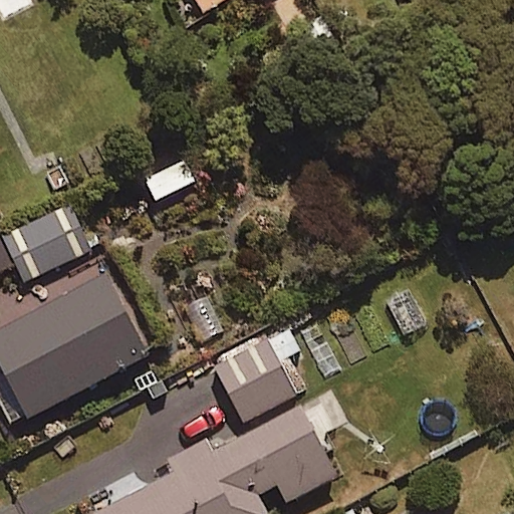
[(0,0),(0,15),(2,19),(36,2),(34,0),(0,0)]
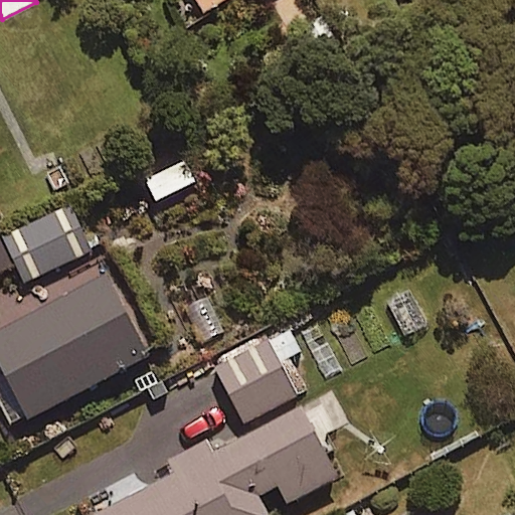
[(170,0),(185,24),(224,0),(170,0)]
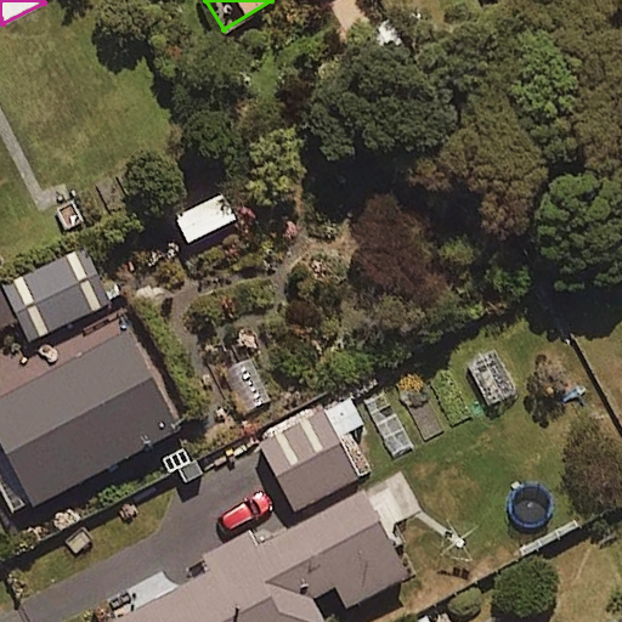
[(190,243),(237,220),(225,193),(176,216),(190,243)]
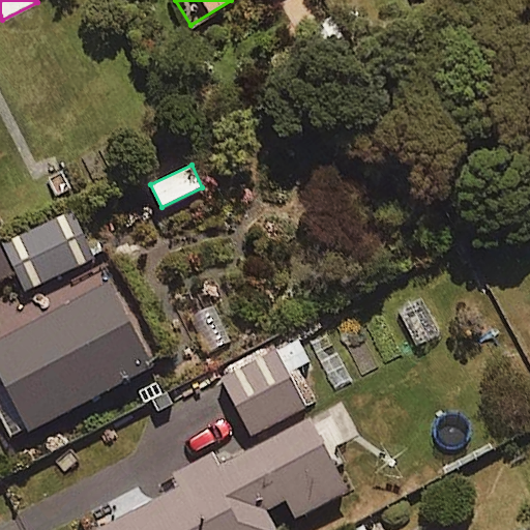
[(25,290),(102,254),(84,213),(6,249),(25,290)]
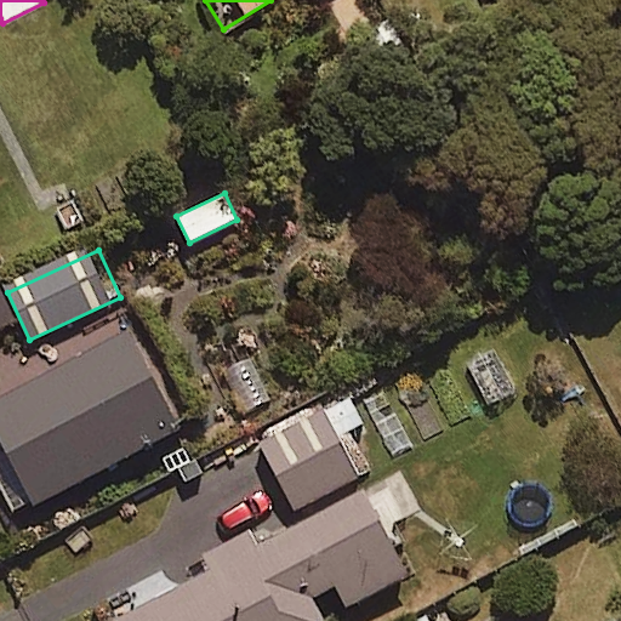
[(0,488),(16,517),(178,429),(127,332),(0,400),(0,488)]
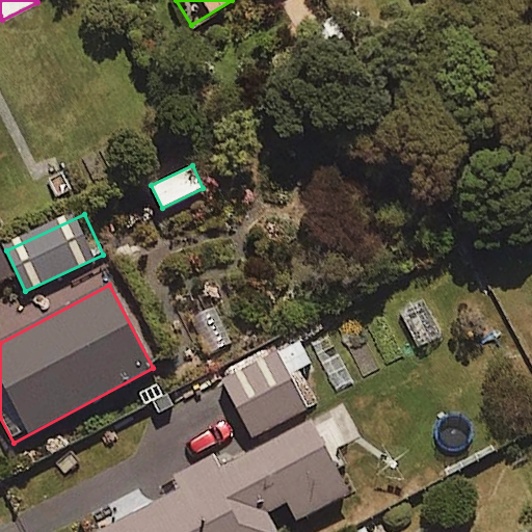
[(290,374),(312,362),(296,336),(222,379),(257,436),(309,405),(290,374)]
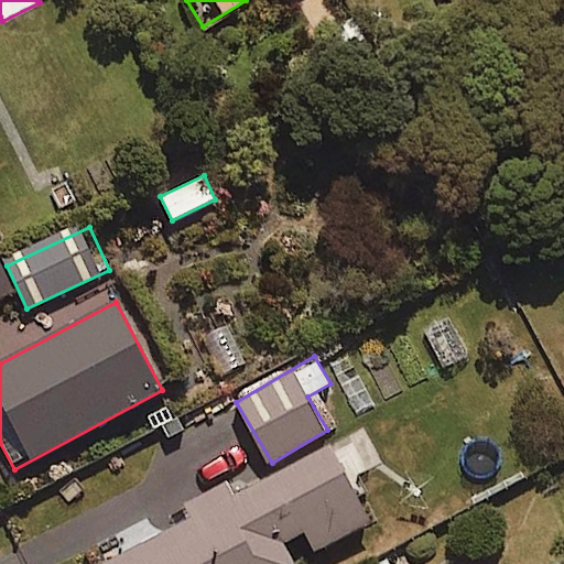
[(305,531),(315,551),(370,522),(357,498),(373,489),(358,459),(347,436),(240,491),(236,483),(183,509),(188,521),(104,563),(293,563),(283,542),(305,531)]
